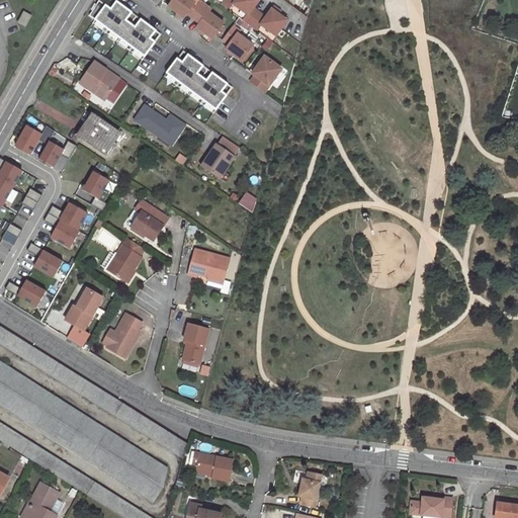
[(162,33),(114,0),(103,0),(91,19),(145,58),(162,33)]
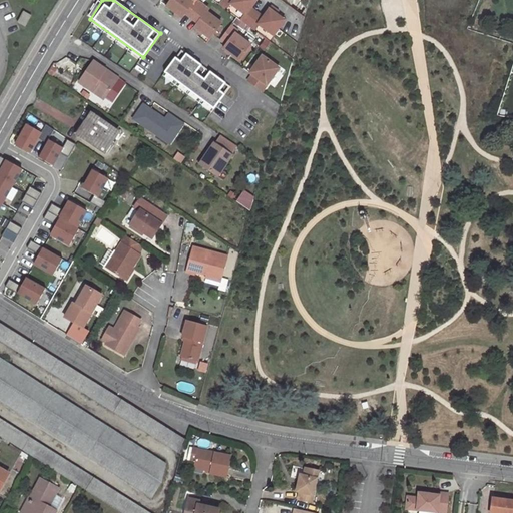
[(186,0),(171,0),(165,8),(181,19),(184,15),(190,20),(200,6),(194,1),(192,4),(186,0)]
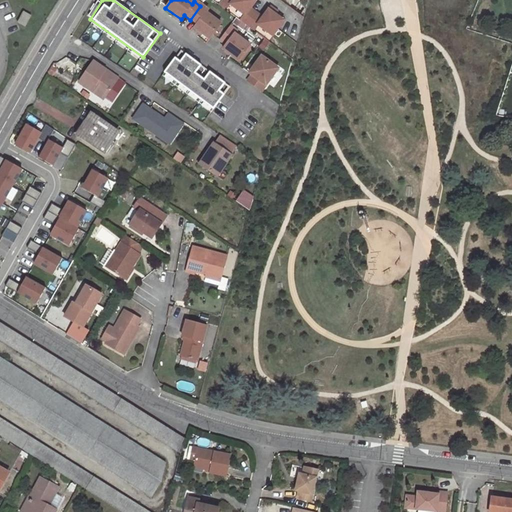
[(223,0),(220,5),(227,11),(231,5),(245,15),(241,21),(254,31),(259,25),(273,36),(284,21),(276,15),(269,10),(263,18),(251,9),(257,1),(255,0),(223,0)]
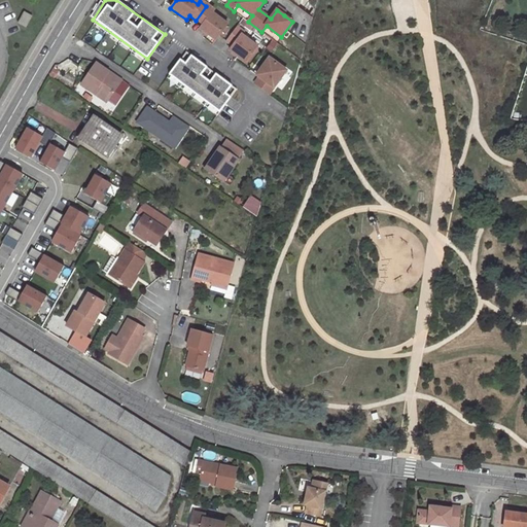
[(199,30),(215,41),(226,26),(211,14),(213,11),(206,6),(196,21),(202,26),(199,30)]
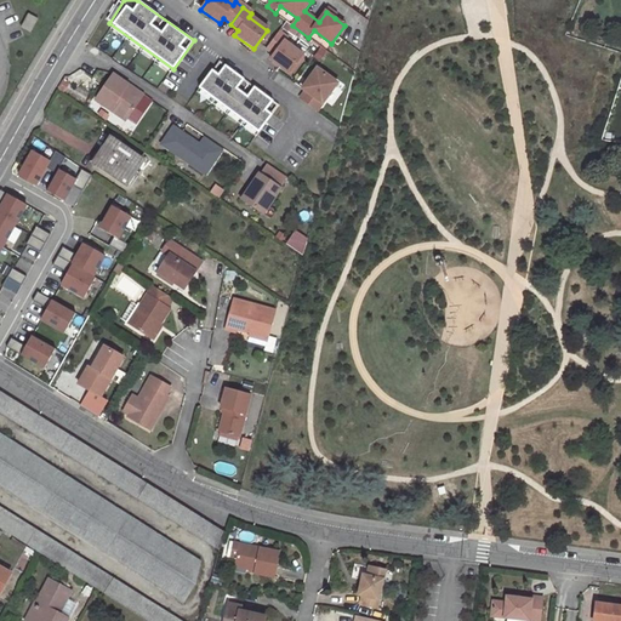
[(28,12),(21,26),(29,30),(38,17),(28,12)]
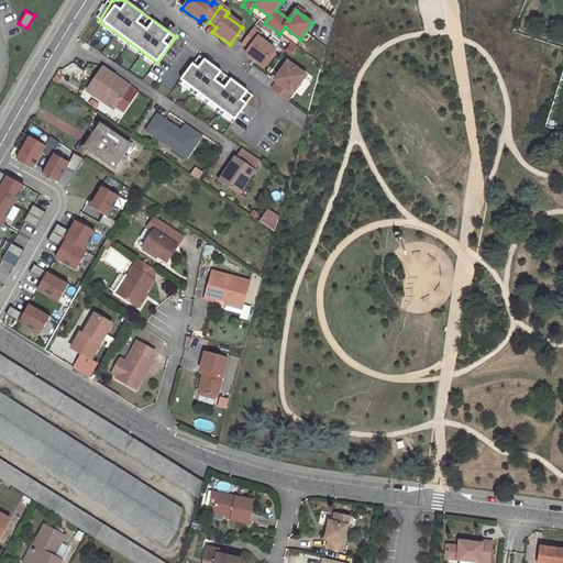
[(106,45),(84,31),(79,39),(100,53),(106,45)]
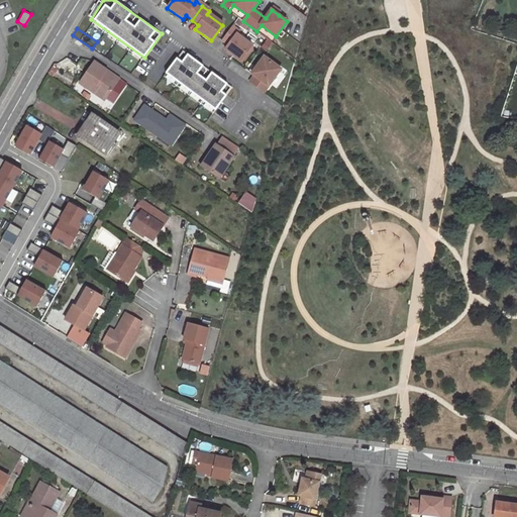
[(224,52),(239,63),(251,47),(236,35),(238,32),(231,28),(221,42),(227,46),(224,52)]
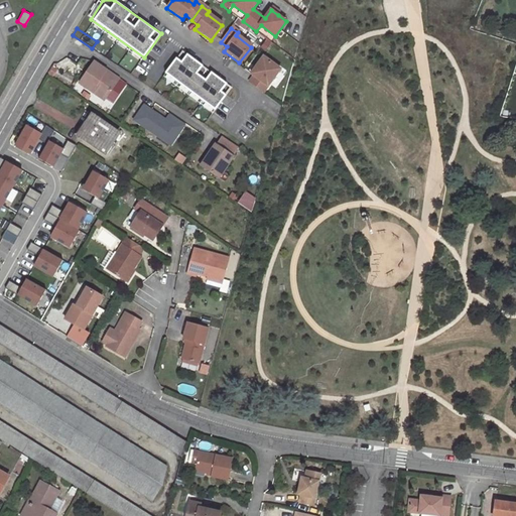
[(233,88),(182,50),(167,72),(217,109),(233,88)]
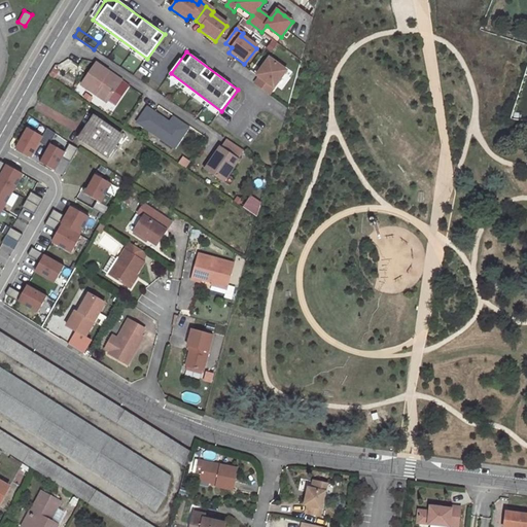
[(270,96),(287,72),(270,59),(257,76),(259,78),(255,84),(270,96)]
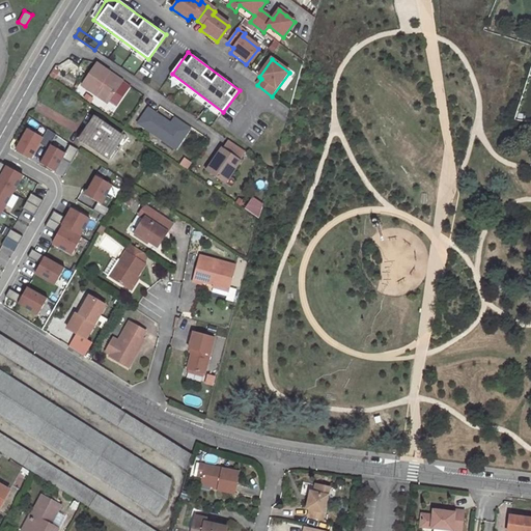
[(108,103),(122,82),(96,64),(82,85),(108,103)]
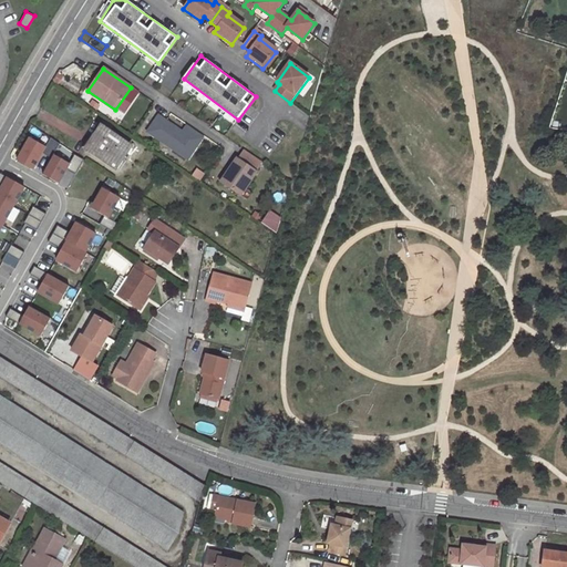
[(182,132),(158,116),(147,132),(187,160),(203,137),(186,126),(182,132)]
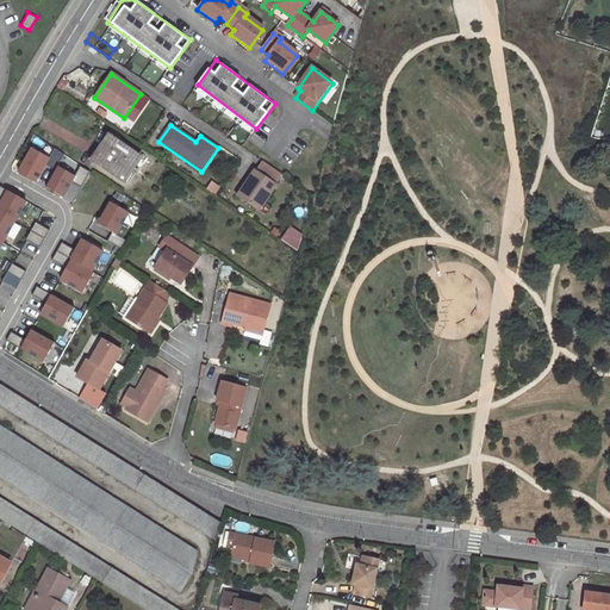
[(92,160),(124,181),(139,157),(109,136),(92,160)]
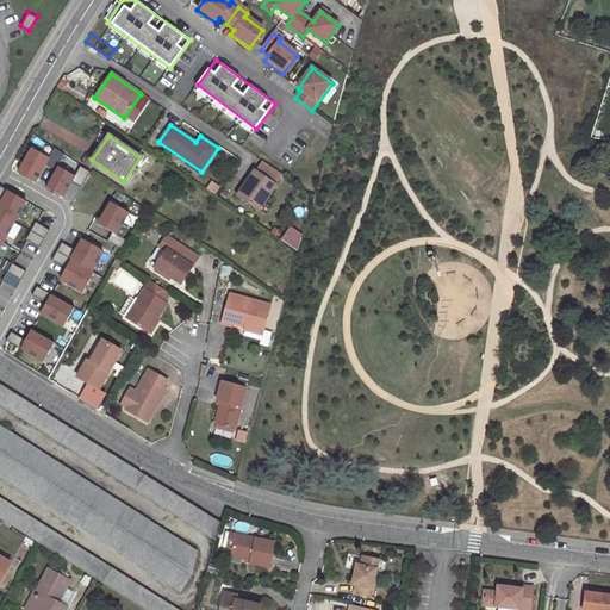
[(54,159),(35,147),(20,173),(41,184),(50,166),(54,159)]
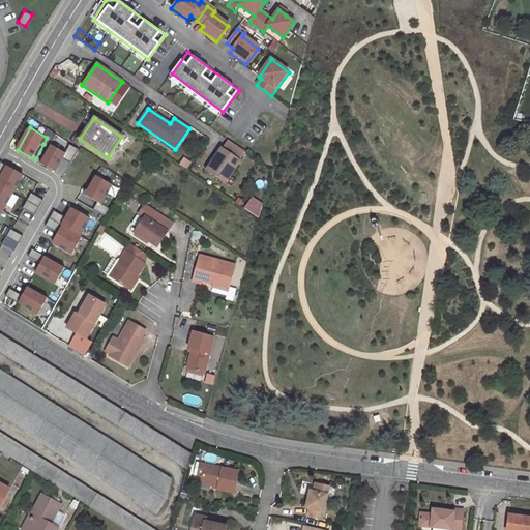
[(51,130),(47,138),(43,144),(50,148),(53,144),(58,135),(51,130)]
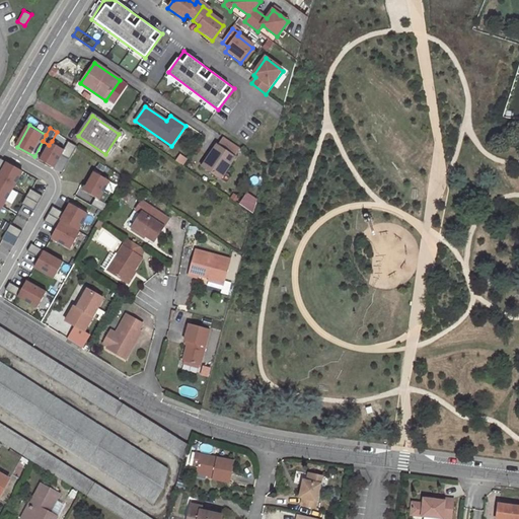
[(223,139),(218,146),(233,157),(238,149),(223,139)]
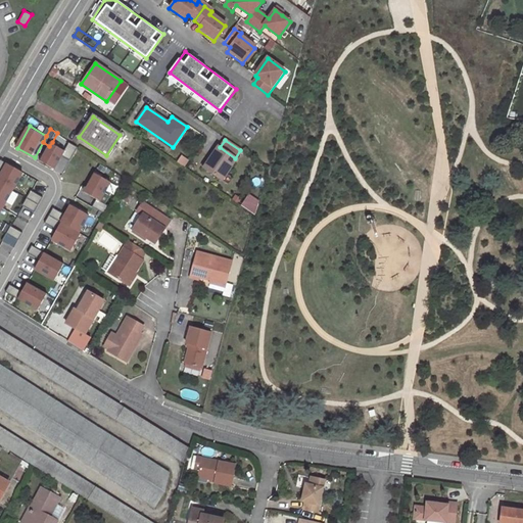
[(68,151),(52,142),(49,146),(41,161),(58,171),(64,158),(68,151)]
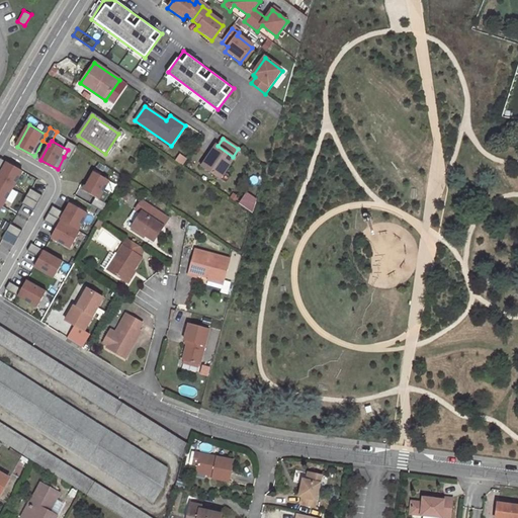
[(72,143),(68,150),(64,157),(72,161),(79,147),(72,143)]
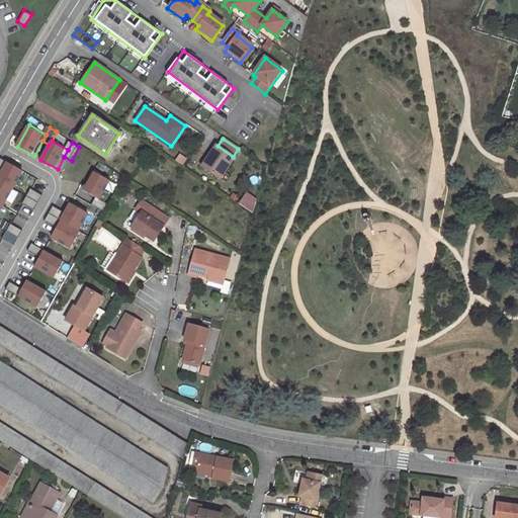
[(201,167),(220,179),(224,172),(235,158),(233,157),(218,146),(217,145),(201,167)]
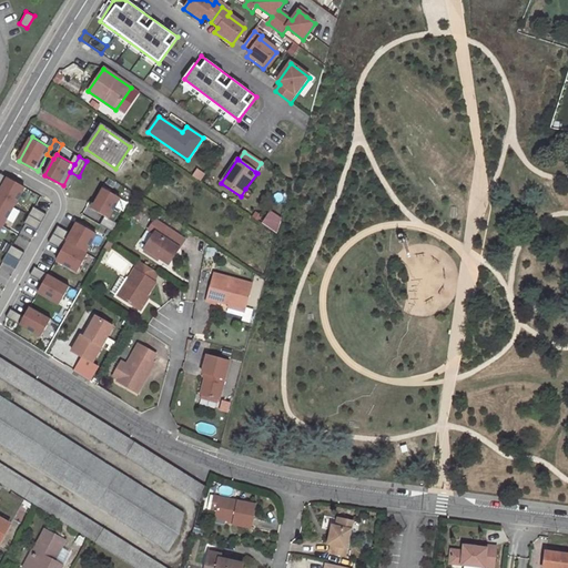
[(0,189),(2,191),(10,176),(2,172),(0,175),(0,189)]
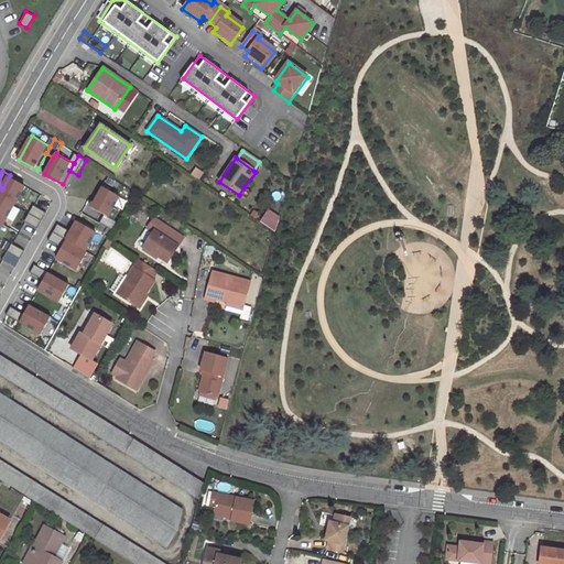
[(2,190),(0,193),(0,196),(18,206),(29,185),(10,175),(2,190)]
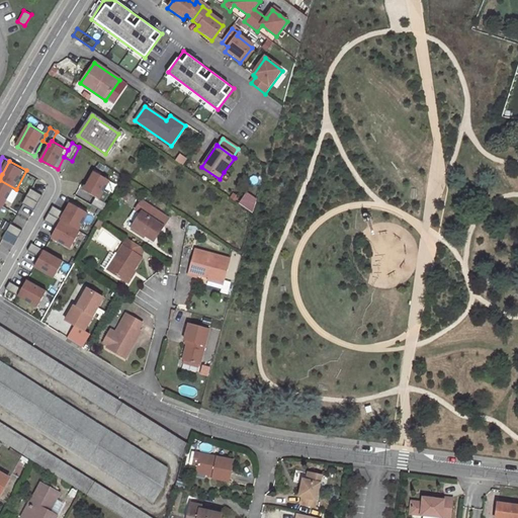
[(113,180),(94,170),(83,189),(97,197),(102,200),(113,180)]
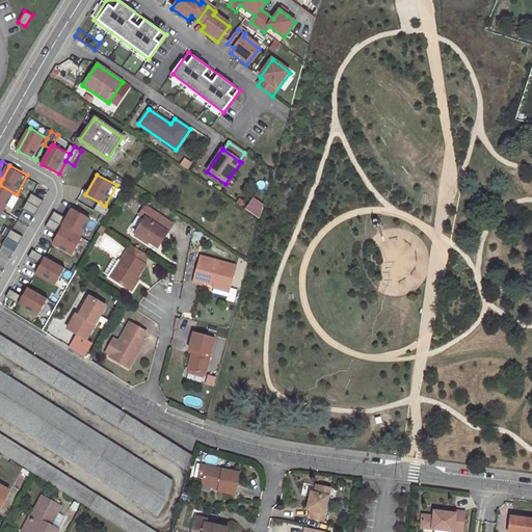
[(237,182),(230,177),(225,184),(233,188),(237,182)]
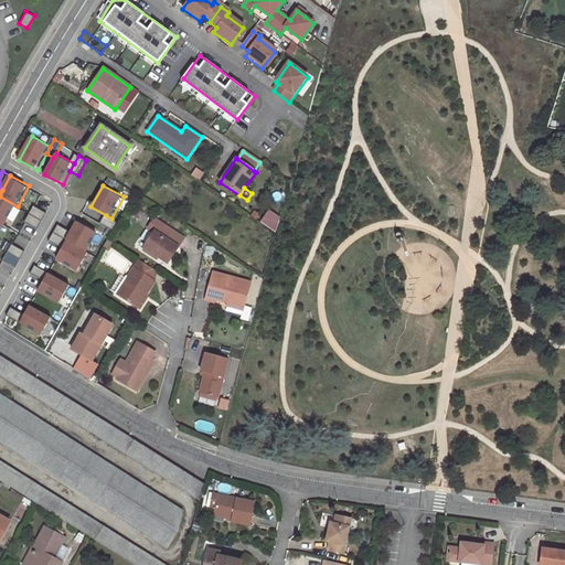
[(0,222),(7,226),(18,206),(0,196),(0,222)]
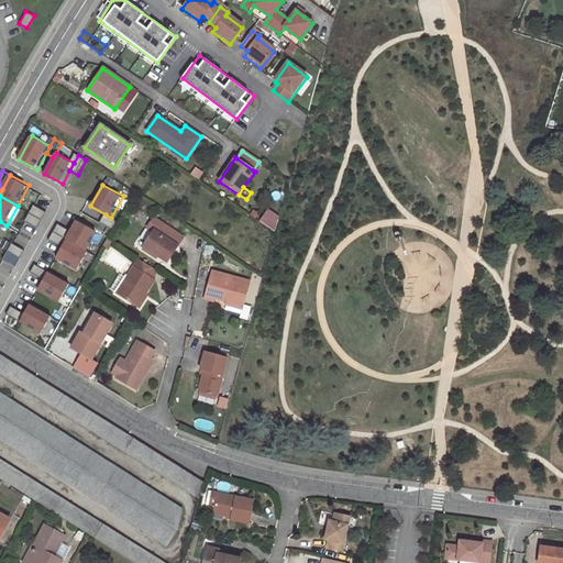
[(48,212),(35,205),(31,212),(44,220),(48,212)]
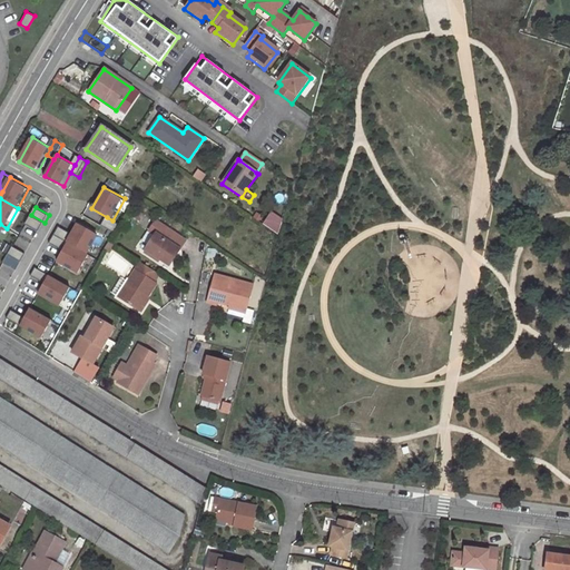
[(45,223),(31,215),(26,224),(39,232),(45,223)]
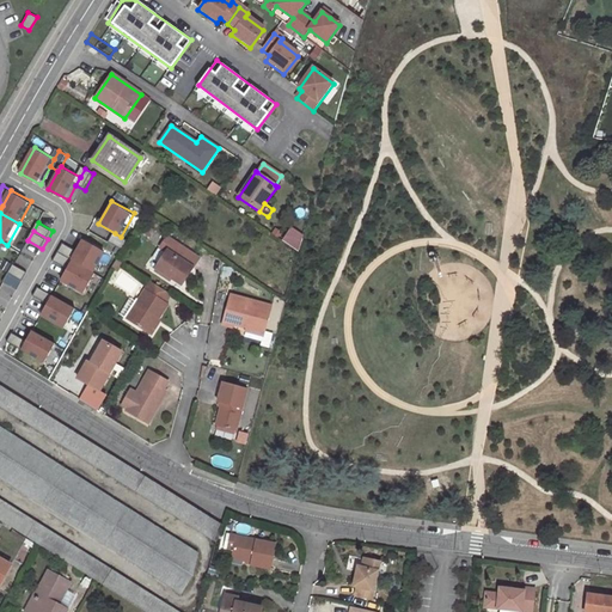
[(121,237),(115,233),(109,243),(124,251),(129,242),(121,237)]
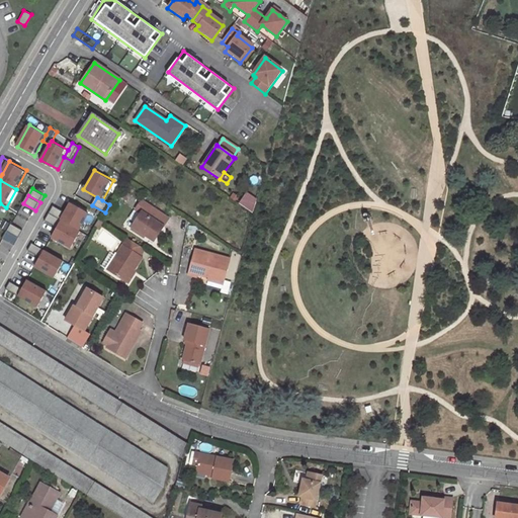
[(93,213),(73,202),(67,212),(64,220),(84,231),(93,213)]
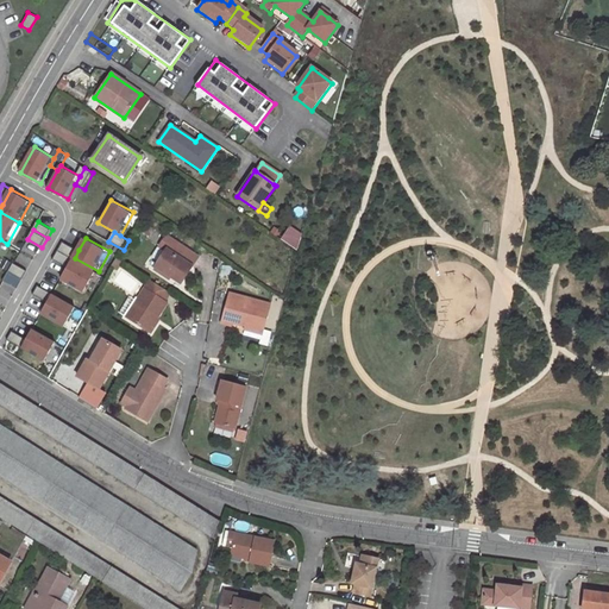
[(167,275),(181,286),(199,261),(167,238),(159,248),(167,252),(155,271),(164,278),(167,275)]
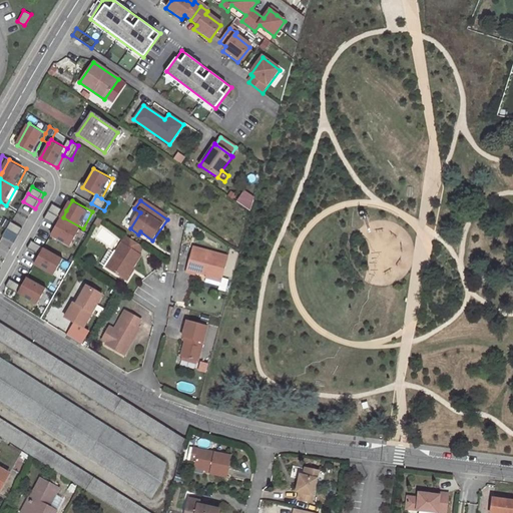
[(53,203),(50,210),(63,217),(66,210),(53,203)]
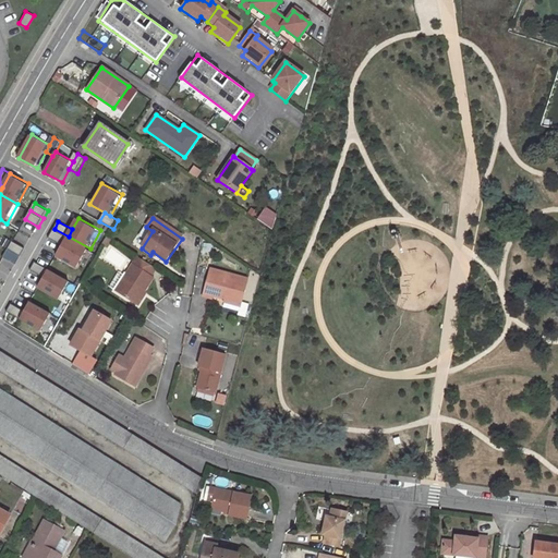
[(49,238),(63,245),(69,237),(55,229),(49,238)]
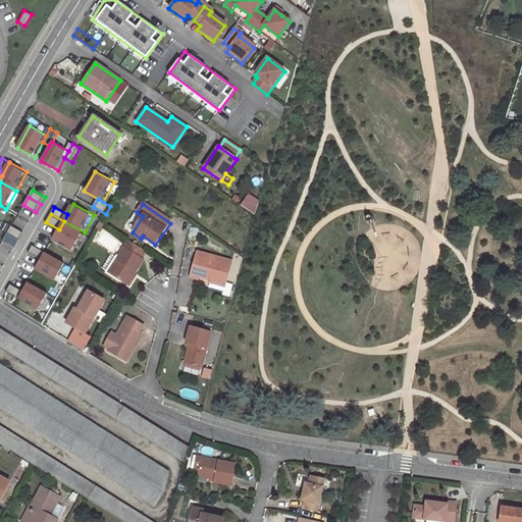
[(85,232),(64,221),(59,229),(54,240),(75,251),(85,232)]
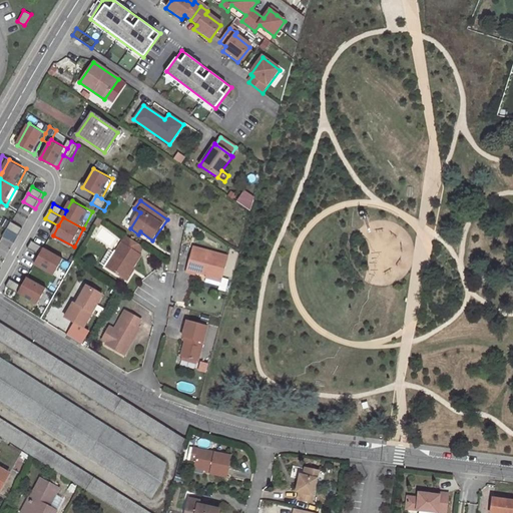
[(24,228),(11,221),(7,229),(20,235),(24,228)]
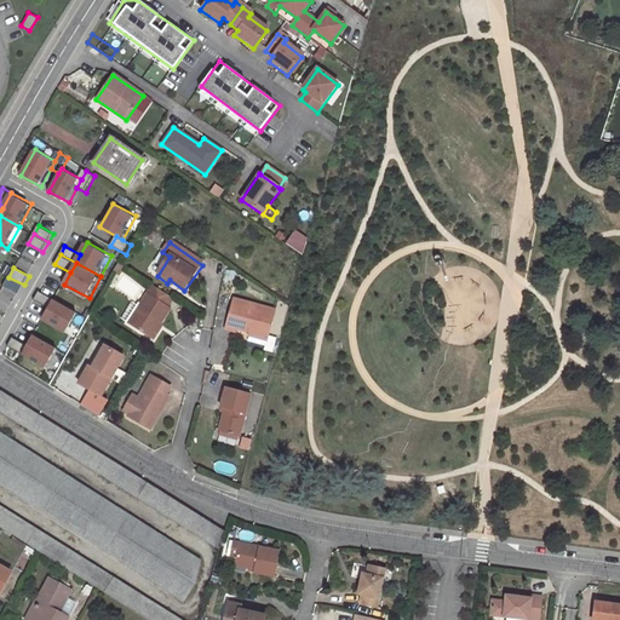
[(24,285),(9,277),(4,287),(18,294),(24,285)]
